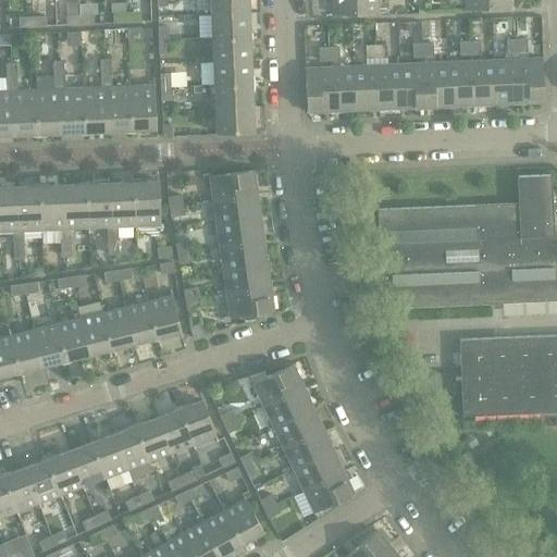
[(248,0),(211,0),(212,15),(249,13),(248,0)]
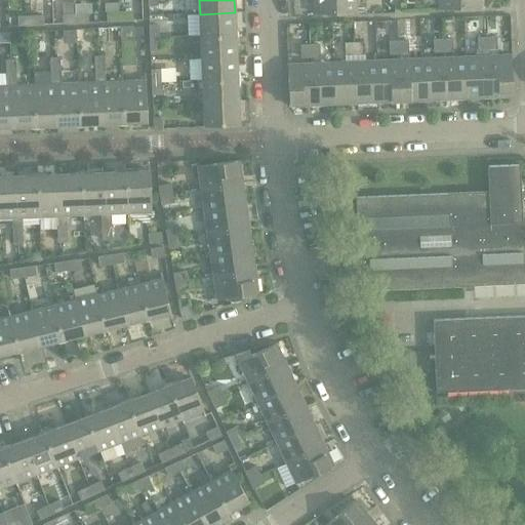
[(315,0),(316,14),(358,12),(357,0),(315,0)]
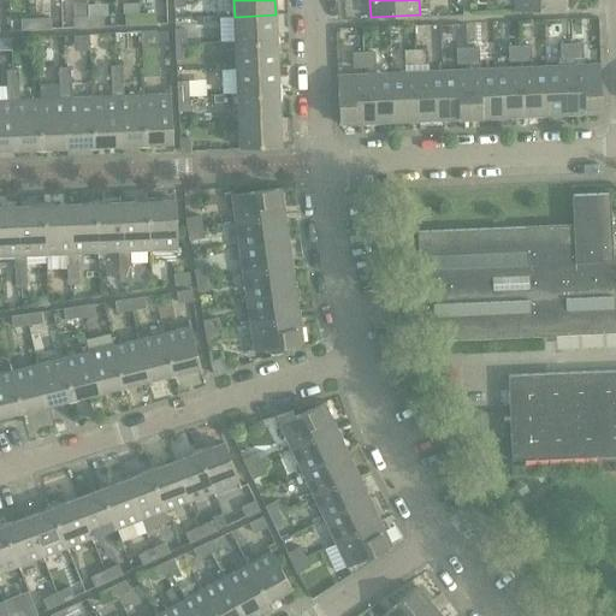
[(515,0),(516,11),(564,10),(564,0),(515,0)]
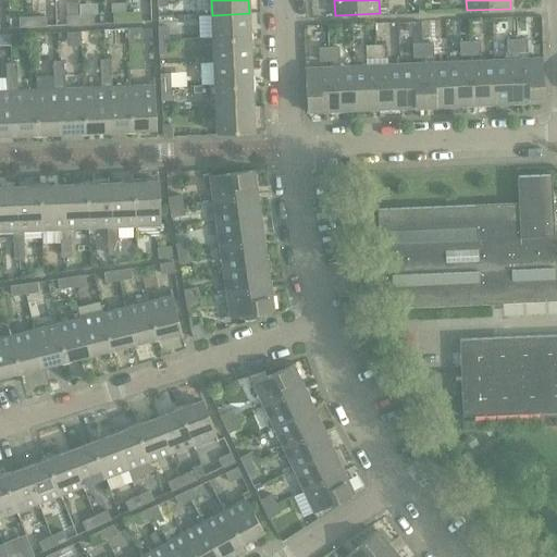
[(127,3),(112,4),(112,14),(114,14),(127,13),(127,3)]
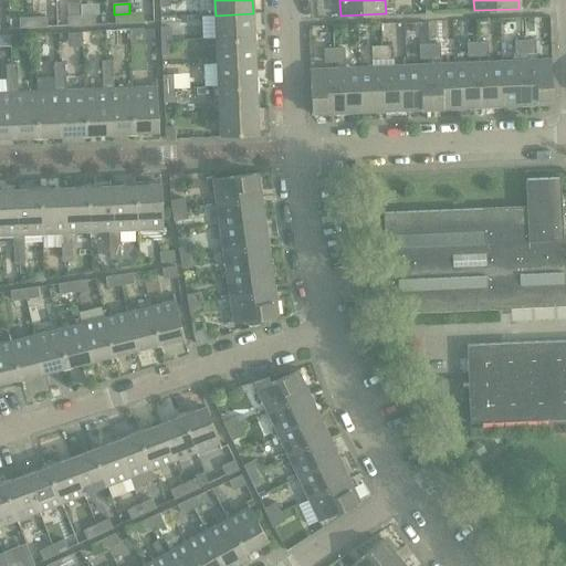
[(130,23),(129,13),(116,14),(117,23),(130,23)]
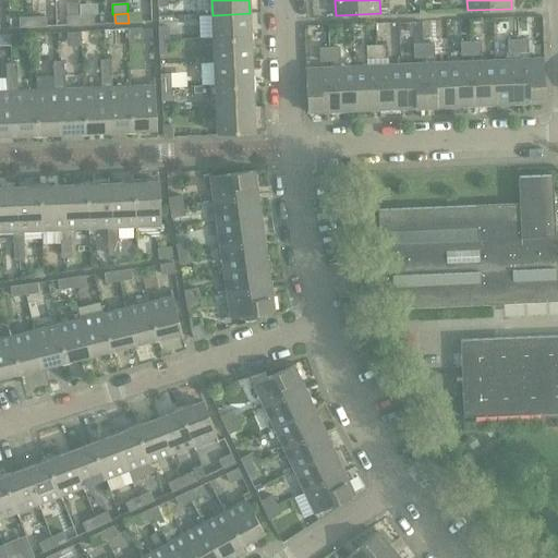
[(141,13),(128,13),(129,23),(142,22),(141,13)]
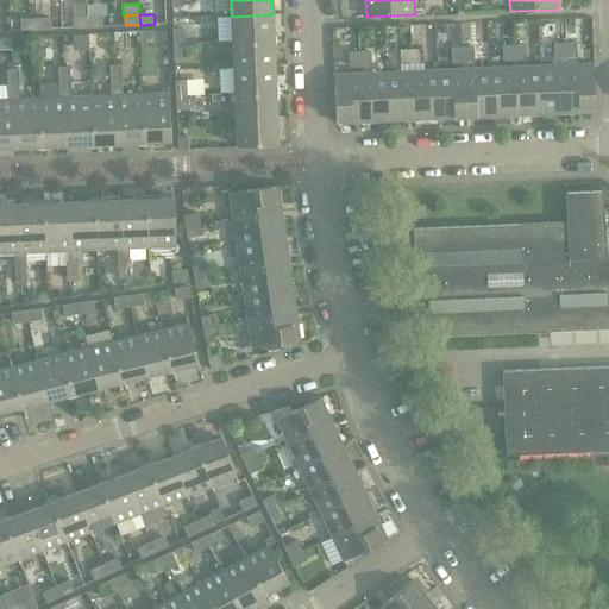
[(272,14),(232,17),(233,42),(274,41),(272,14)]
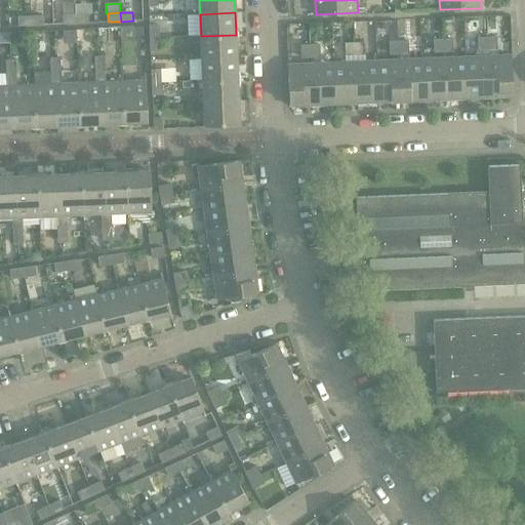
[(76,24),(76,14),(64,15),(64,24),(76,24)]
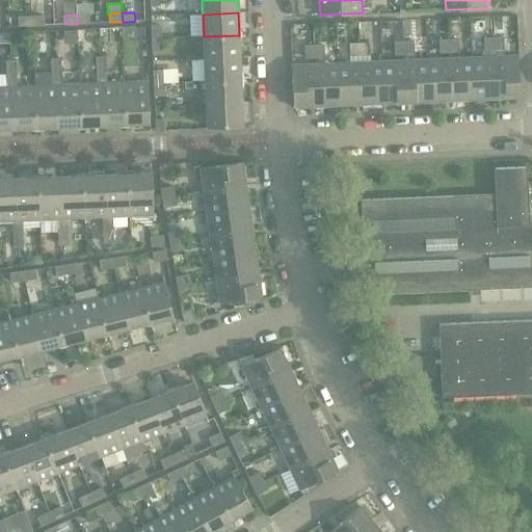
[(89,15),(77,15),(77,24),(90,23),(89,15)]
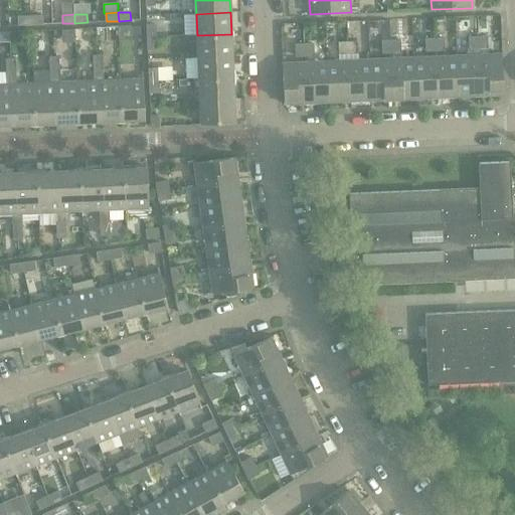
[(31,25),(30,16),(18,17),(19,25),(31,25)]
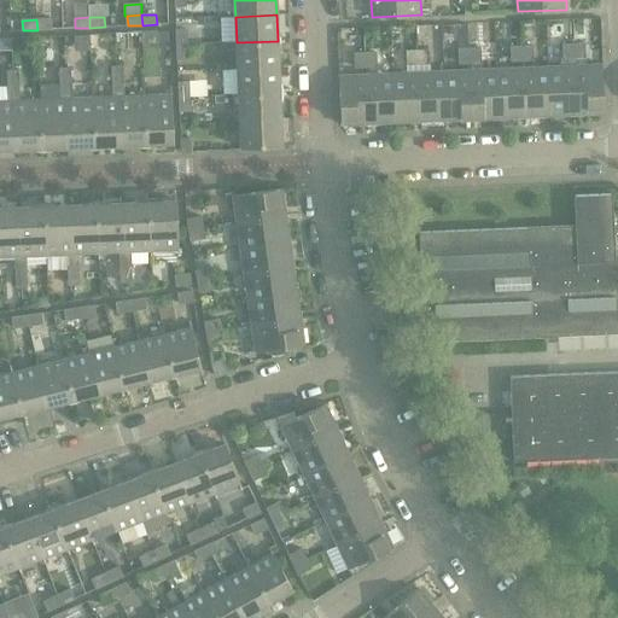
[(51,19),(36,19),(38,30),(52,29),(51,19)]
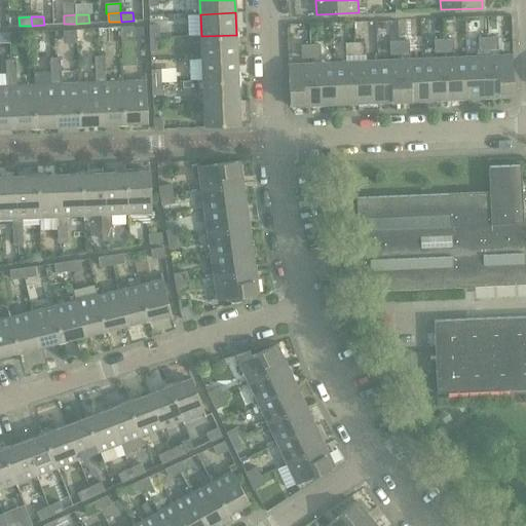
[(150,26),(151,39),(159,38),(159,26),(150,26)]
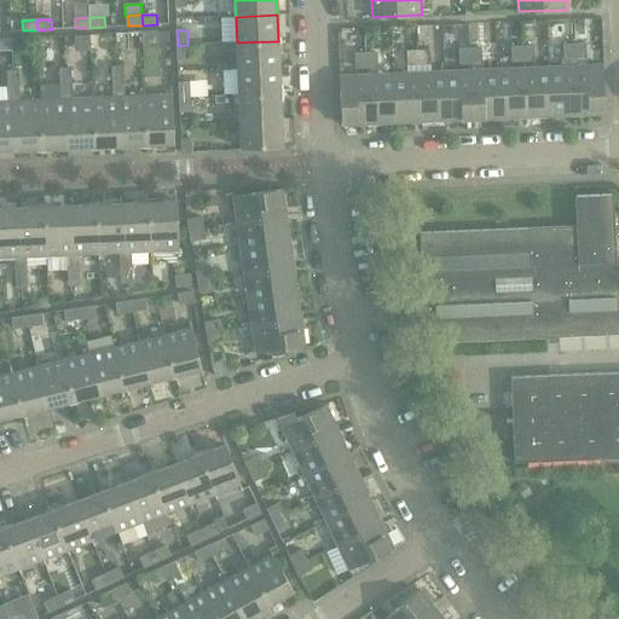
[(157,32),(143,33),(143,44),(157,42),(157,32)]
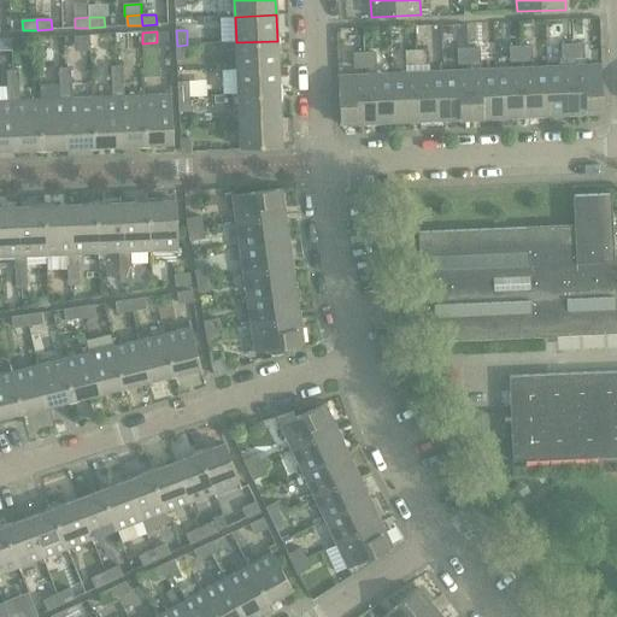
[(277,41),(236,42),(238,69),(278,66),(277,41)]
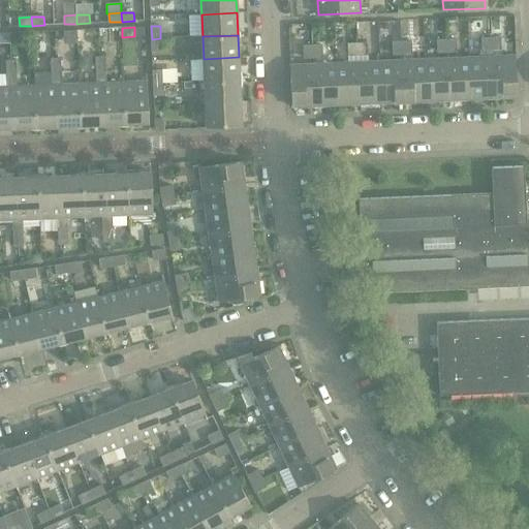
[(500,37),(492,38),(492,51),(499,51),(501,48),(500,37)]
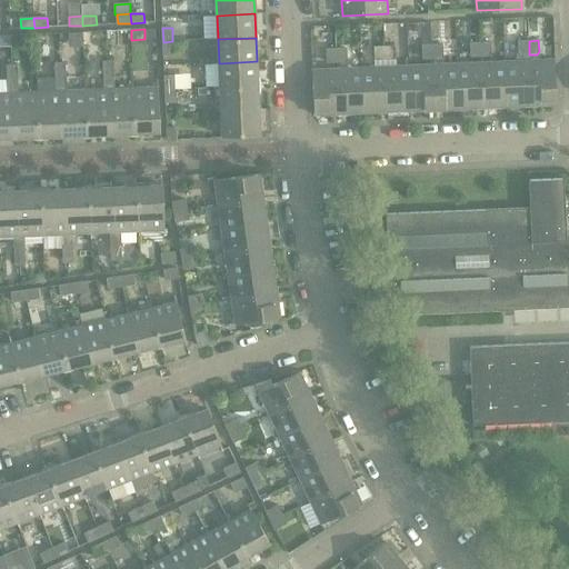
[(172,41),(163,42),(163,56),(173,55),(172,41)]
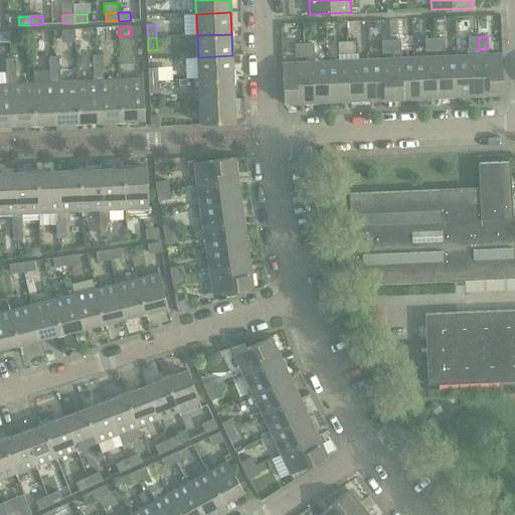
[(479,49),(479,37),(470,37),(470,47),(472,49),(479,49)]
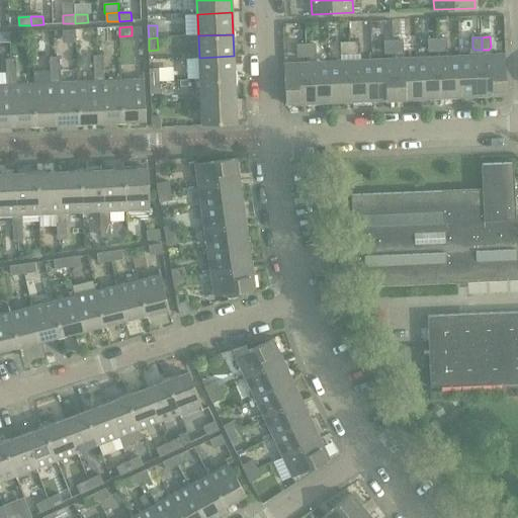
[(438,52),(437,38),(428,39),(429,50),(431,52),(438,52)]
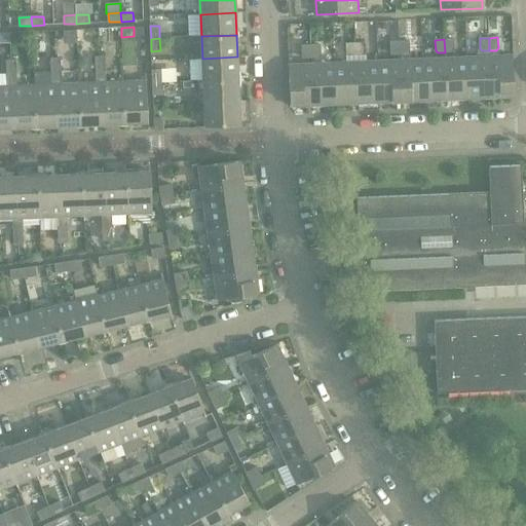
[(453,39),(444,39),(445,52),(452,51),(454,49),(453,39)]
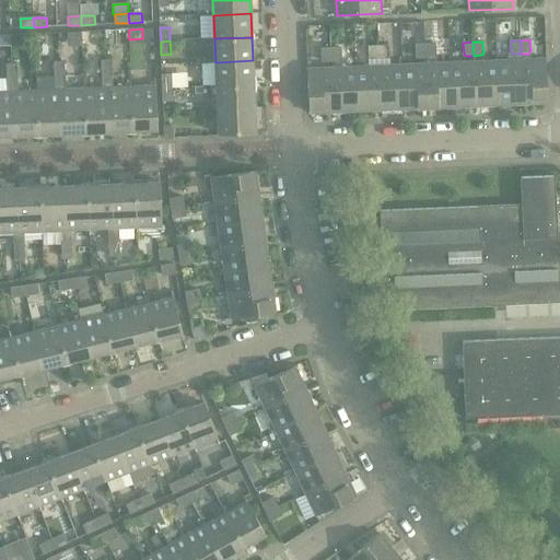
[(427,58),(426,44),(416,45),(417,56),(419,58),(427,58)]
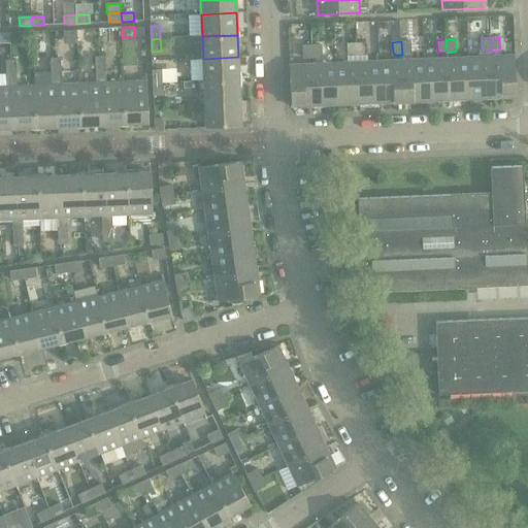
[(410,41),(401,41),(402,55),(409,54),(411,52),(410,41)]
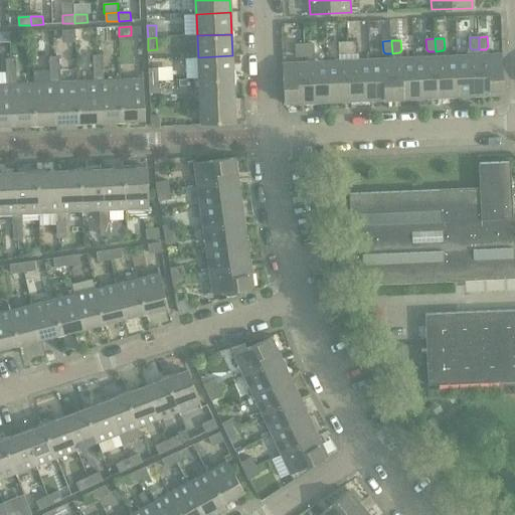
[(349,54),(348,42),(339,43),(340,53),(342,55),(349,54)]
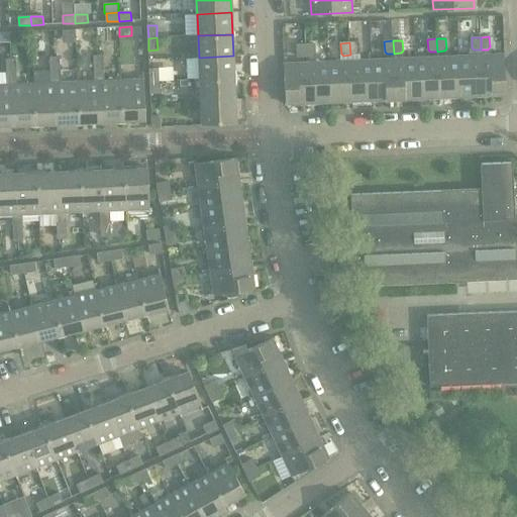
[(358,42),(349,42),(350,55),(357,55),(358,53),(358,42)]
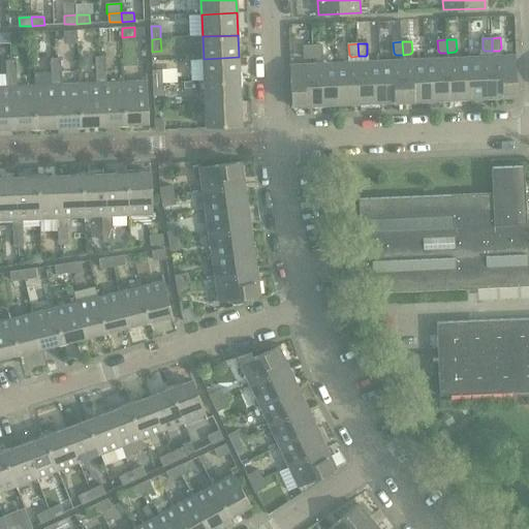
[(313,58),(313,45),(304,45),(304,57),(307,59),(313,58)]
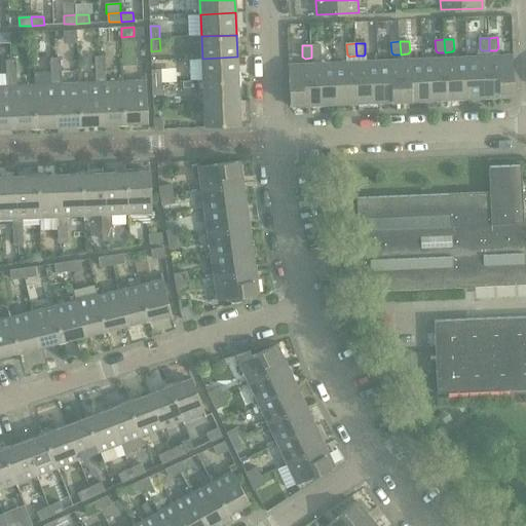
[(321,45),(311,45),(311,58),(318,58),(321,55),(321,45)]
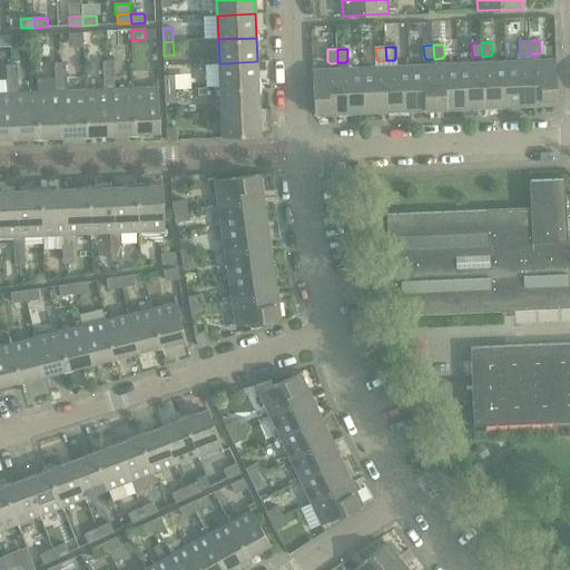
[(556,59),(530,60),(532,106),(558,106),(556,59)]
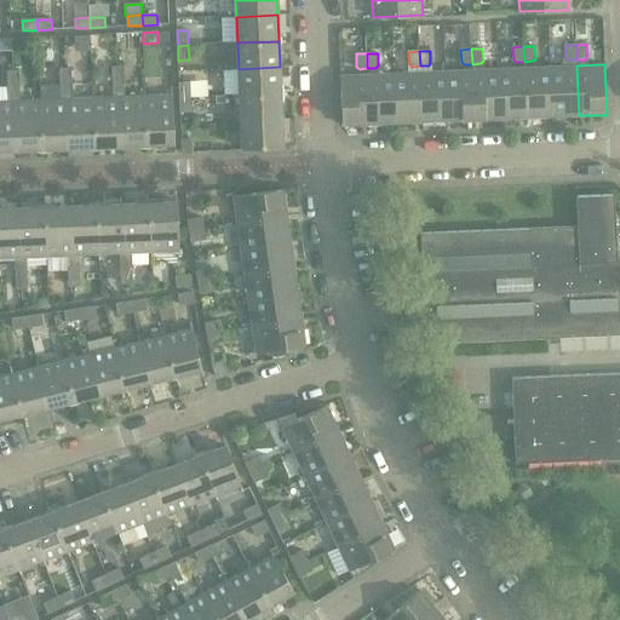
[(577,65),(551,67),(554,116),(579,115),(577,65)]
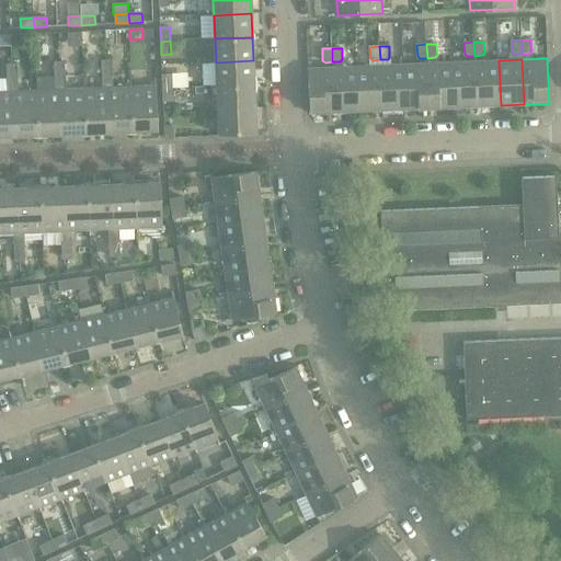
[(111,60),(106,60),(102,61),(102,75),(112,75),(111,60)]
